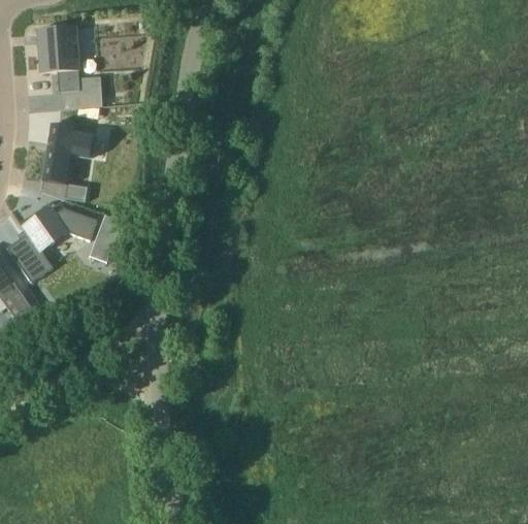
[(35,28),(39,73),(56,71),(58,92),(78,90),(76,69),(77,69),(73,24),(35,28)]
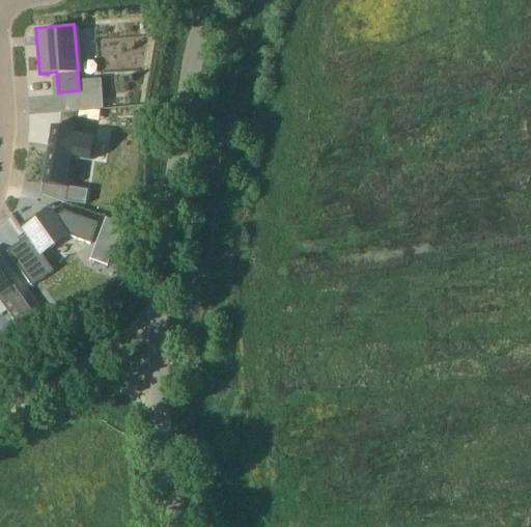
[(102,95),(81,96),(82,108),(103,106),(102,95)]
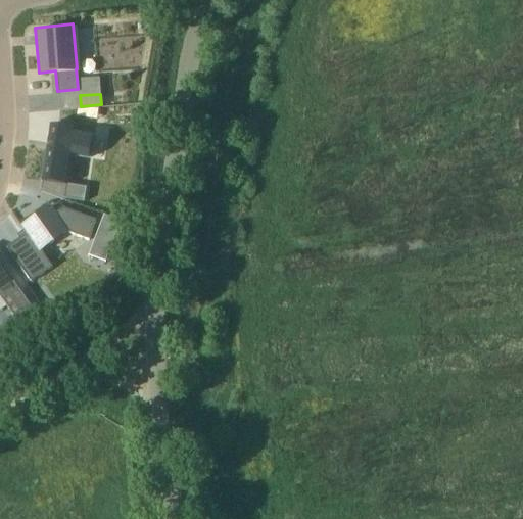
[(77,125),(51,121),(41,187),(66,196),(69,179),(68,178),(73,151),(92,154),(96,132),(76,129),(77,125)]
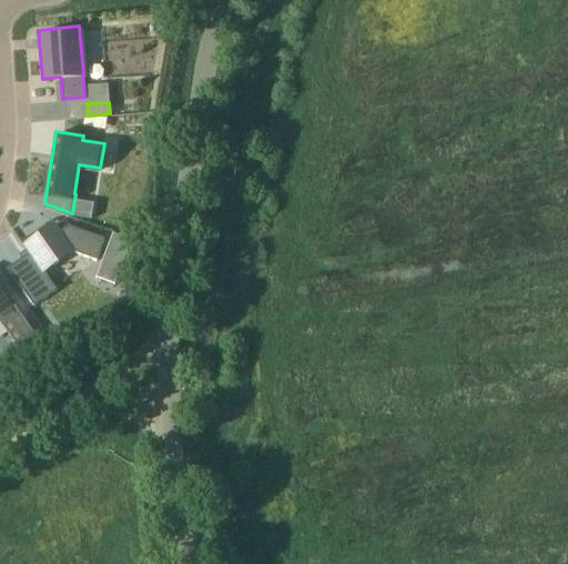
[(108,147),(100,192),(113,194),(112,202),(140,208),(149,154),(108,147)]
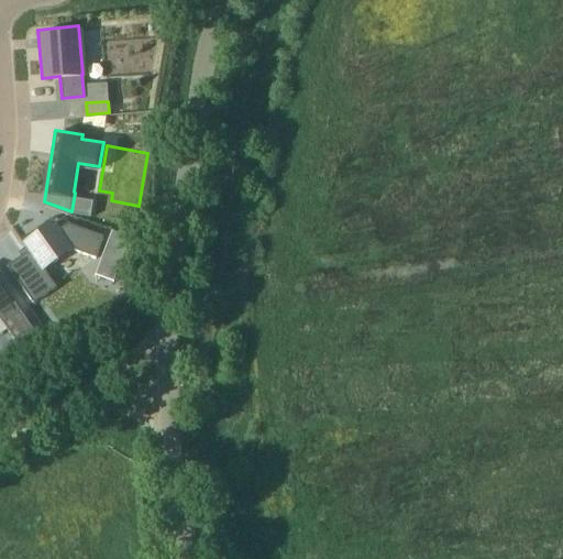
[(8,264),(33,302),(57,285),(44,266),(72,248),(96,256),(103,233),(68,221),(59,228),(54,220),(24,241),(30,249),(8,264)]
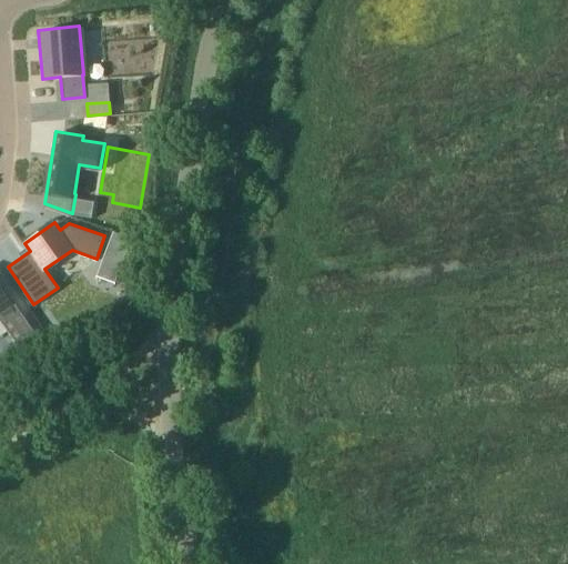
[(0,292),(0,330),(20,358),(38,345),(0,292)]
